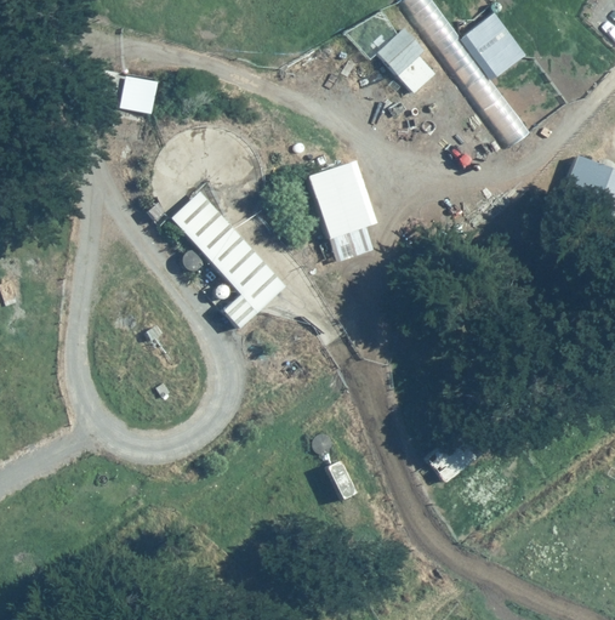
[(408,24),(377,50),(411,94),(444,67),(408,24)]
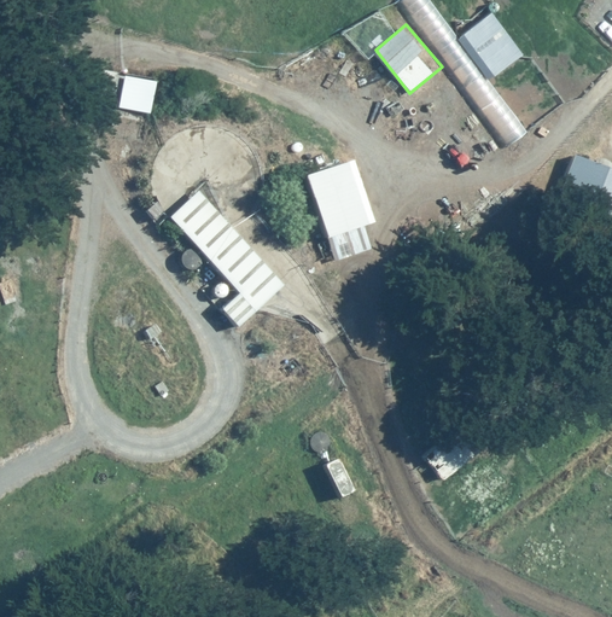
[(353,153),(306,169),(327,236),(374,220),(353,153)]
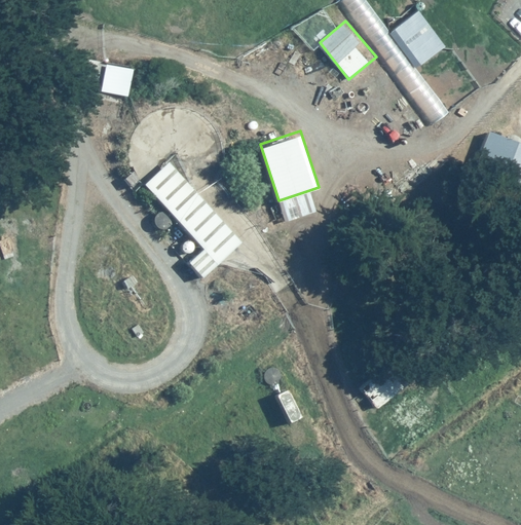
[(520,140),(488,130),(475,172),(520,185),(520,140)]
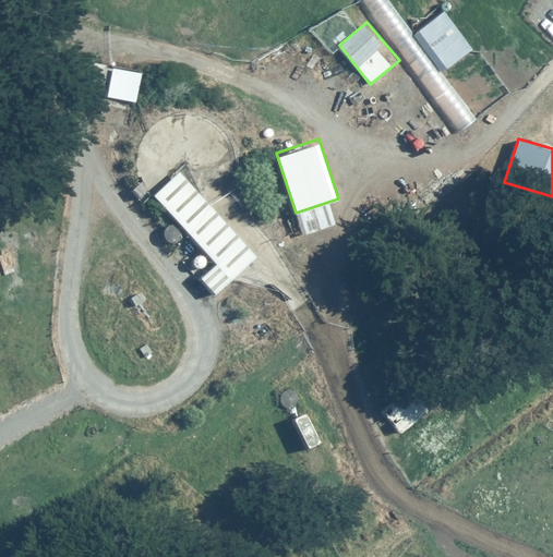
[(184,168),(153,195),(212,262),(200,273),(215,291),(259,253),(184,168)]
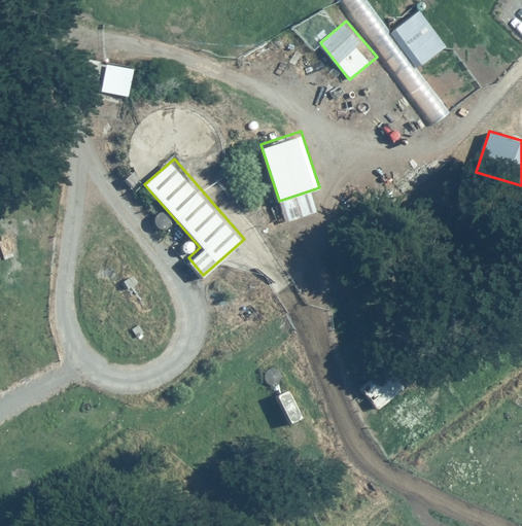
[(425,337),(361,385),(383,411),(446,364),(425,337)]
